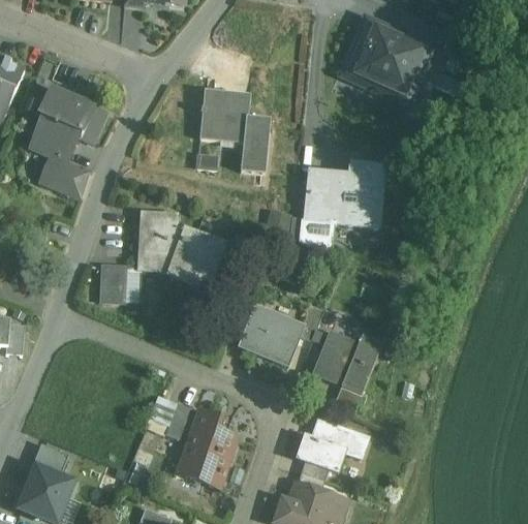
[(432,44),(397,29),(394,36),(361,22),(342,63),(362,72),(359,80),(407,101),(432,44)]
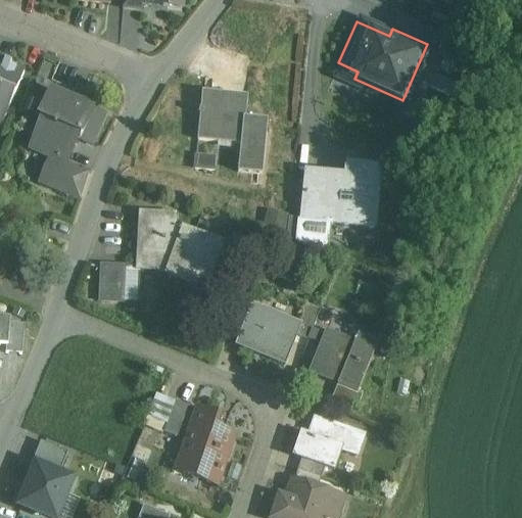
[(10,59),(0,54),(0,125),(22,68),(8,62),(10,59)]
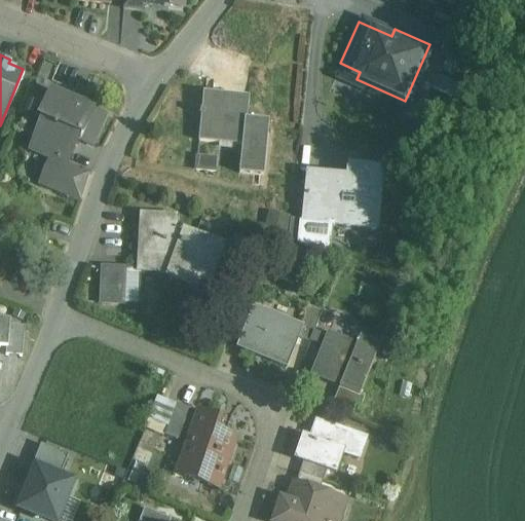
[(248,92),(202,87),(200,106),(199,106),(198,111),(200,111),(197,137),(240,141),(238,169),(262,172),(268,117),(246,115),(248,92)]
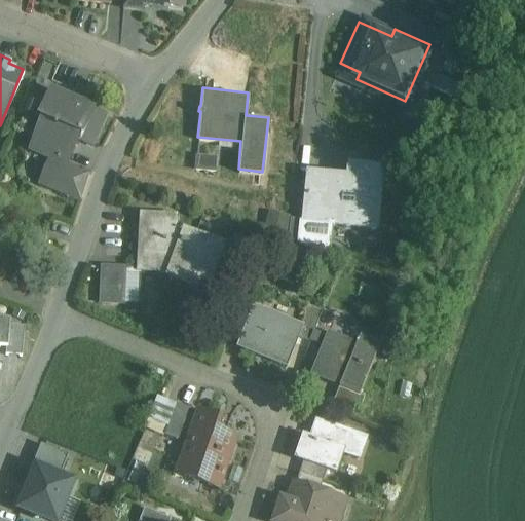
[(92,106),(50,88),(37,118),(40,120),(73,134),(79,136),(92,106)]
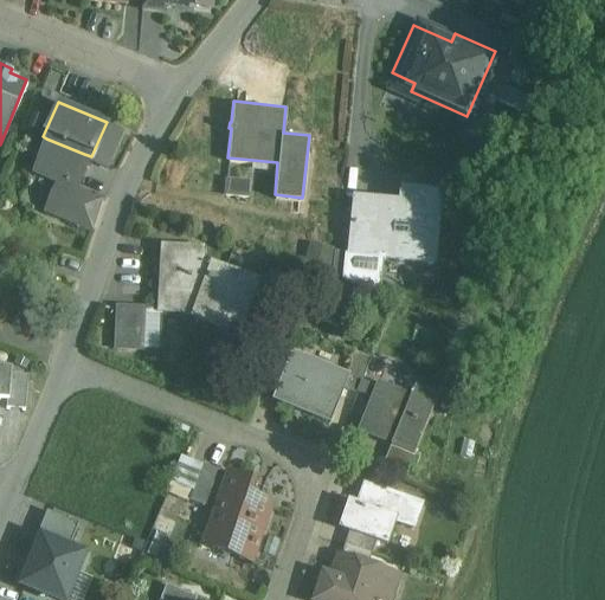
[(84,154),(46,139),(33,169),(56,179),(72,185),(72,184),(84,154)]
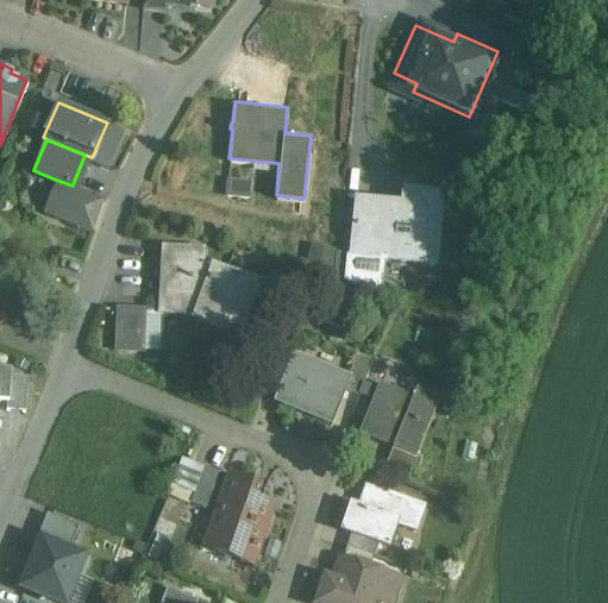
[(224,171),(223,190),(248,190),(248,171),(224,171)]
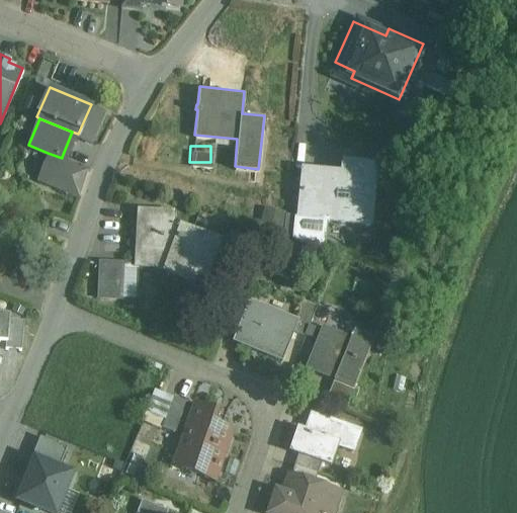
[(87,167),(62,157),(62,158),(48,153),(37,177),(78,194),(87,167)]
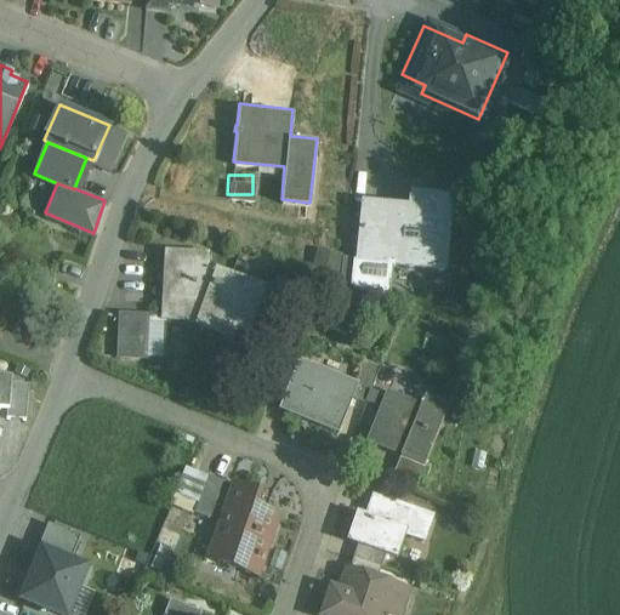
[(450,193),(410,189),(409,204),(363,199),(357,257),(443,266),(450,193)]
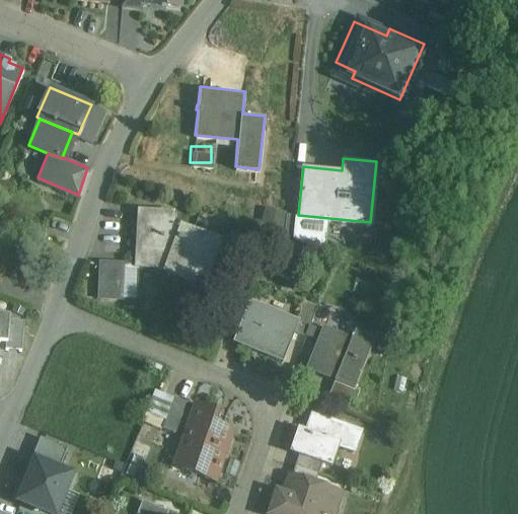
[(219,239),(170,222),(171,211),(138,209),(136,264),(154,265),(204,282),(219,239)]
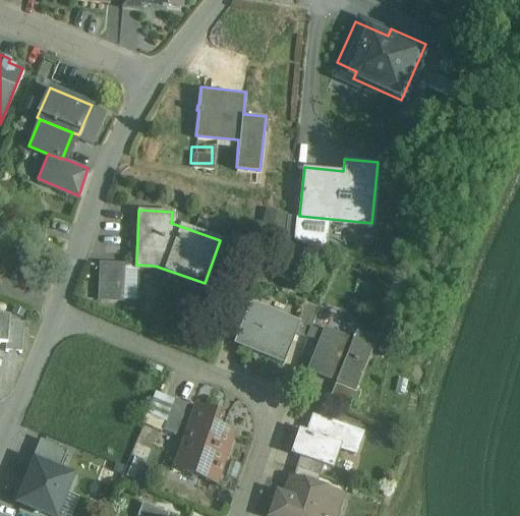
[(125,263),(100,262),(98,296),(124,297),(125,263)]
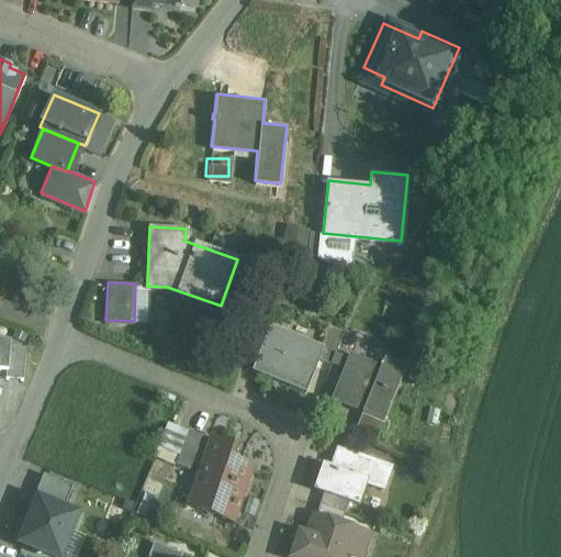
[(343,329),(327,322),(318,344),(323,346),(318,355),(331,360),(343,329)]
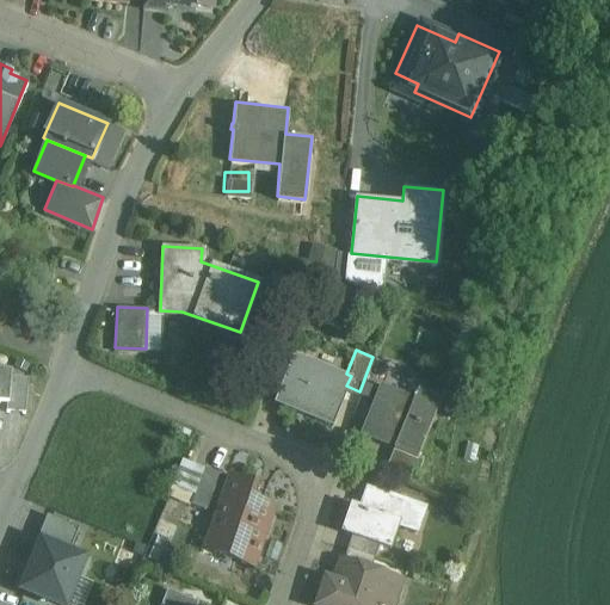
[(346,374),(294,353),(275,400),(332,423),(346,386),(351,376),(346,374)]
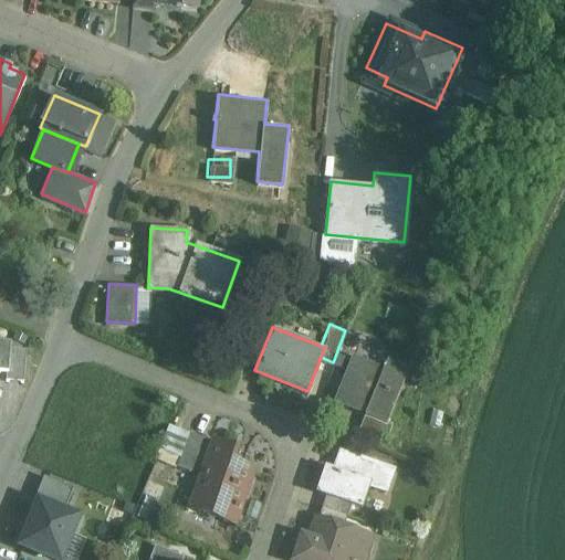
[(10,341),(0,340),(0,370),(8,371),(10,341)]
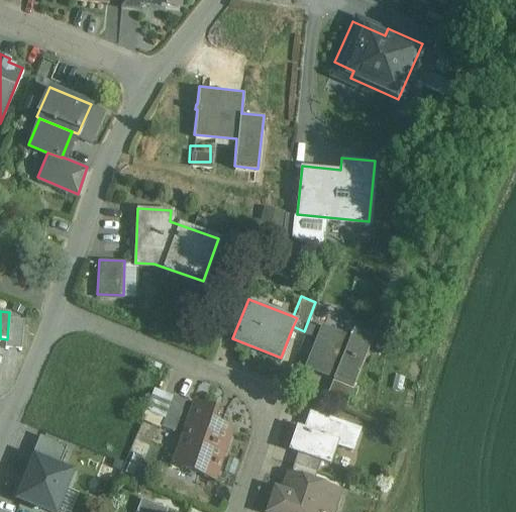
[(349,335),(322,324),(306,365),(333,376),(332,379),(352,387),(353,386),(373,336),(352,328),(349,335)]
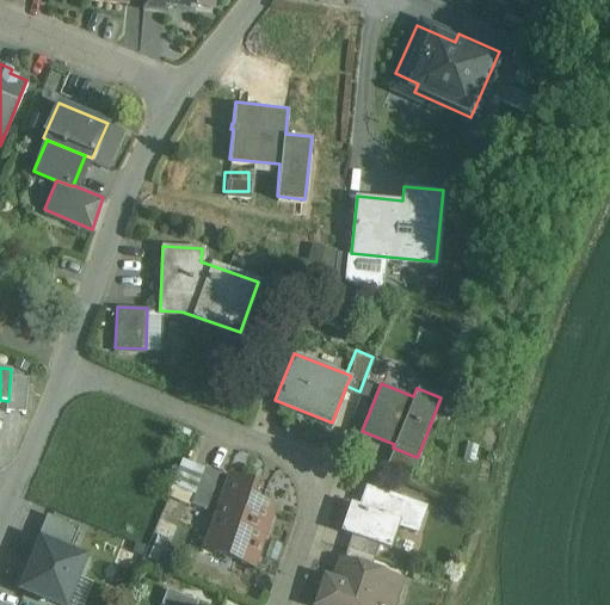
[(417,457),(393,448),(387,462),(417,474),(423,458),(418,456),(417,457)]
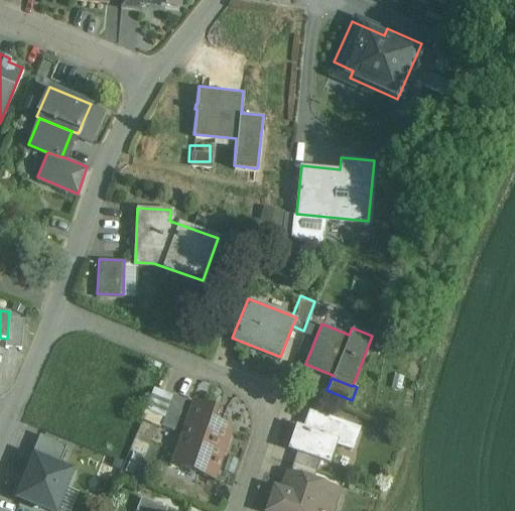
[(170,392),(152,385),(144,406),(163,413),(170,392)]
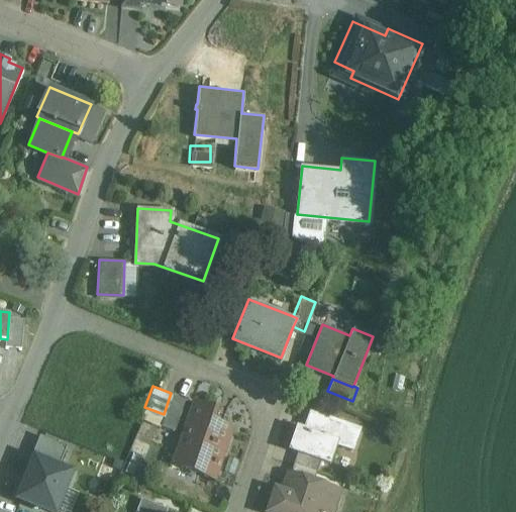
[(164,414),(161,423),(174,428),(185,398),(172,393),(171,393),(164,414)]
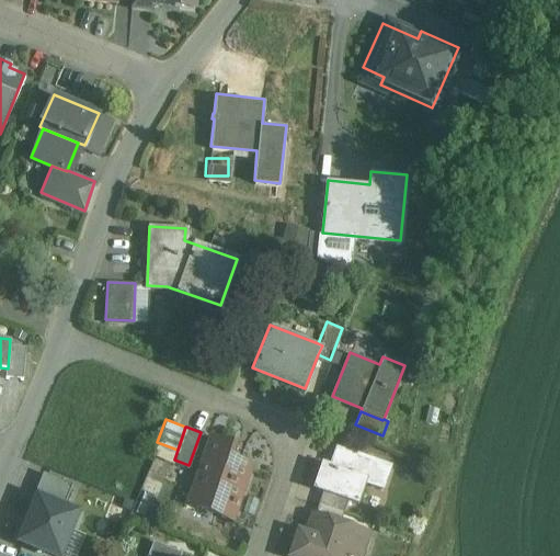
[(235,444),(201,432),(189,465),(200,468),(192,487),(215,495),(209,509),(232,517),(251,464),(230,456),(235,444)]
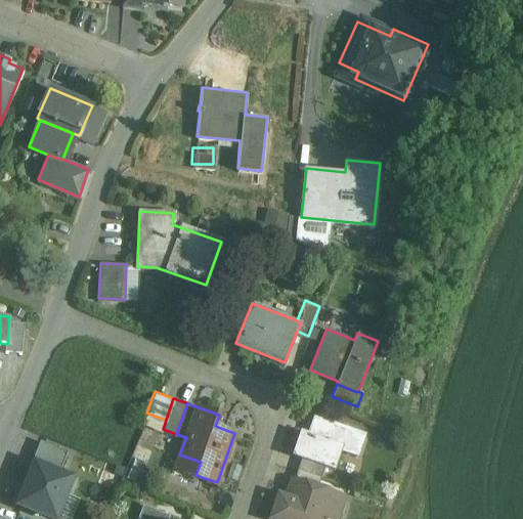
[(166,420),(146,413),(140,430),(150,434),(153,426),(162,429),(163,429),(166,420)]
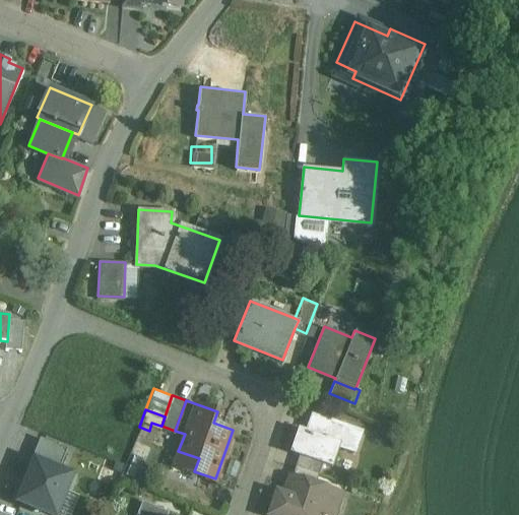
[(362,430),(312,412),(306,431),(300,429),(292,450),(322,460),(332,463),(338,444),(354,449),(362,430)]
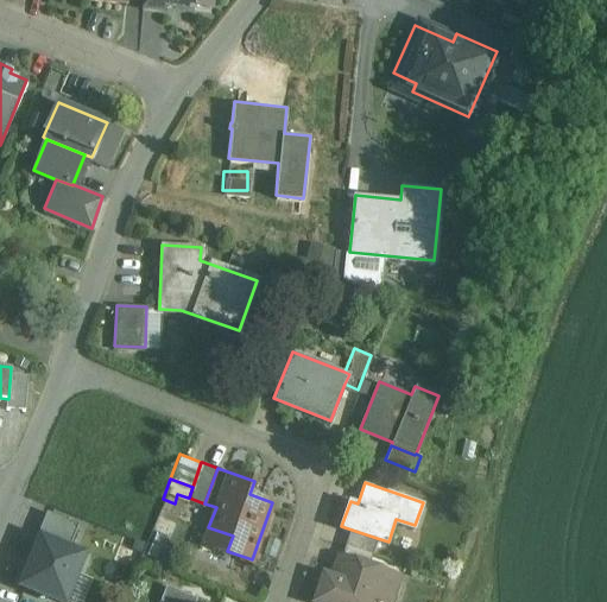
[(377,538),(351,528),(346,543),(372,552),(377,538)]
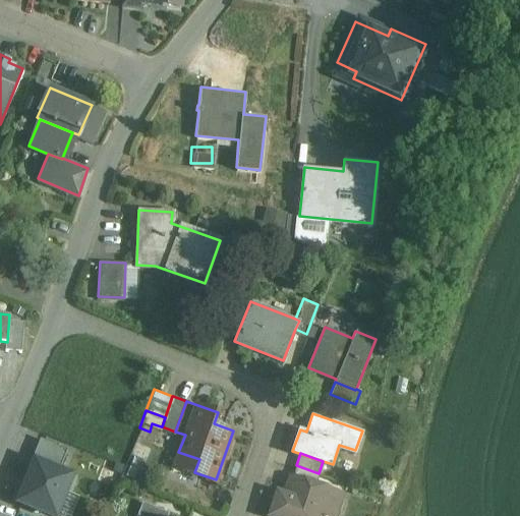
[(70,475),(35,461),(18,501),(54,515),(70,475)]
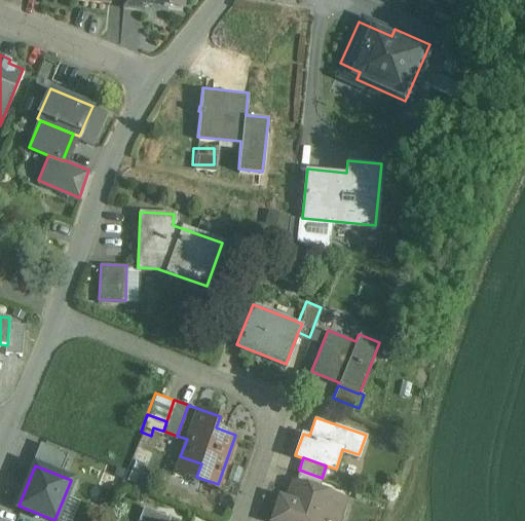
[(322,478),(299,470),(295,481),(317,489),(322,478)]
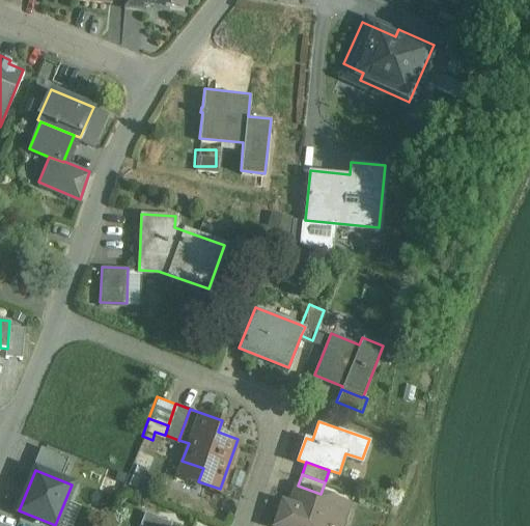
[(298,486),(297,486),(290,504),(283,502),(276,524),(282,525),(321,525),(324,518),(340,523),(346,503),(321,494),(298,486)]
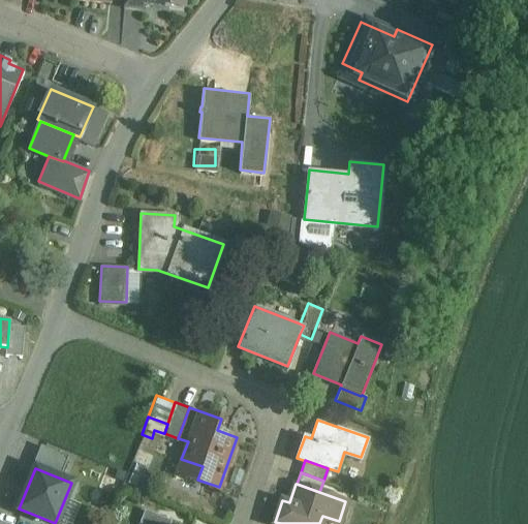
[(168,523),(171,519),(144,507),(138,521),(146,523),(147,523),(148,523),(149,523),(168,523)]
